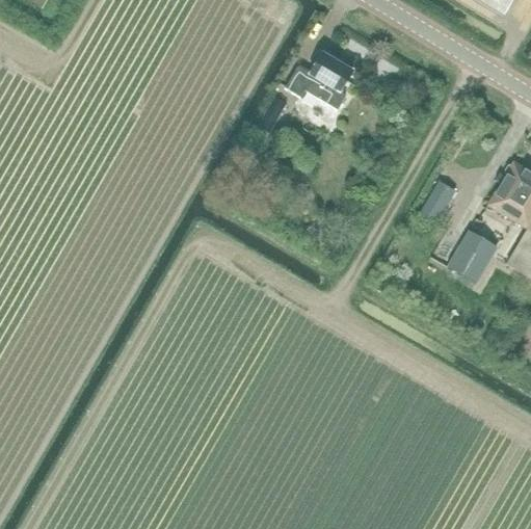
[(345,95),(341,93),(353,72),(322,52),(310,73),(298,65),(285,87),(300,97),(306,89),(338,109),(345,95)]
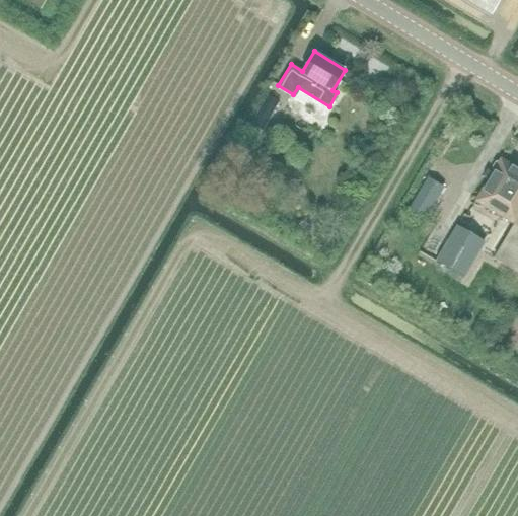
[(264,130),(279,100),(268,93),(257,112),(251,123),(264,130)]
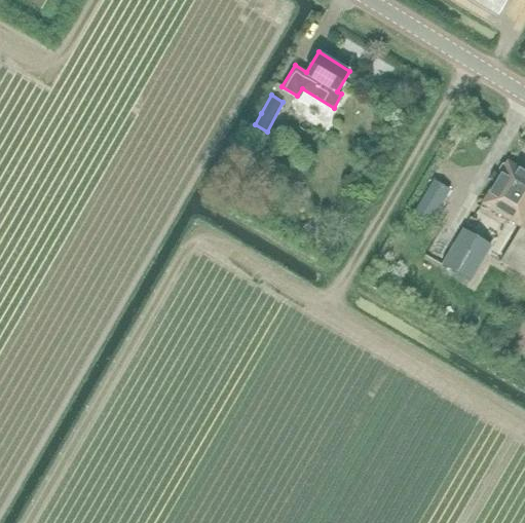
[(524,166),(510,157),(481,202),(521,226),(524,220),(524,166)]
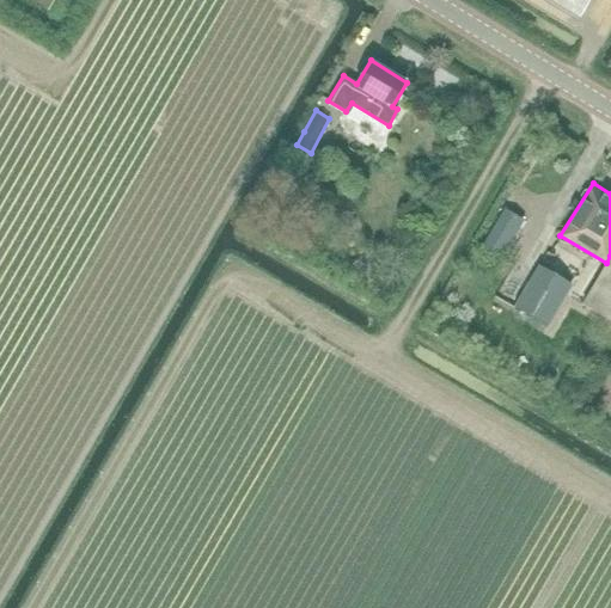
[(502,256),(525,219),(506,207),(483,244),(502,256)]
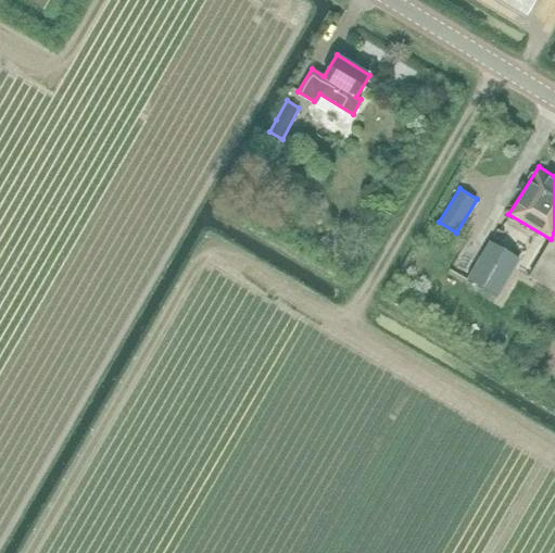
[(554,233),(551,239),(528,275),(554,290),(554,233)]
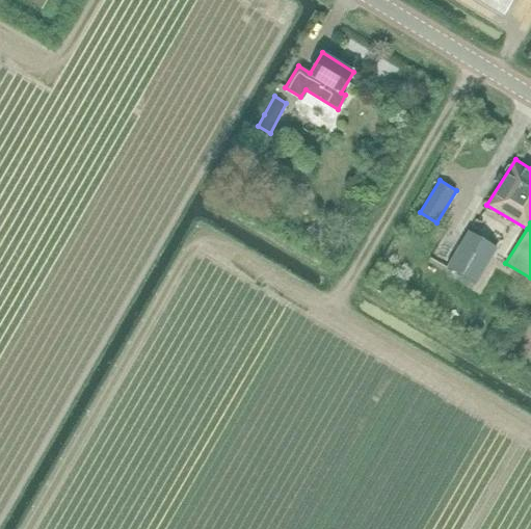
[(498,245),(469,229),(447,266),(476,283),(498,245)]
